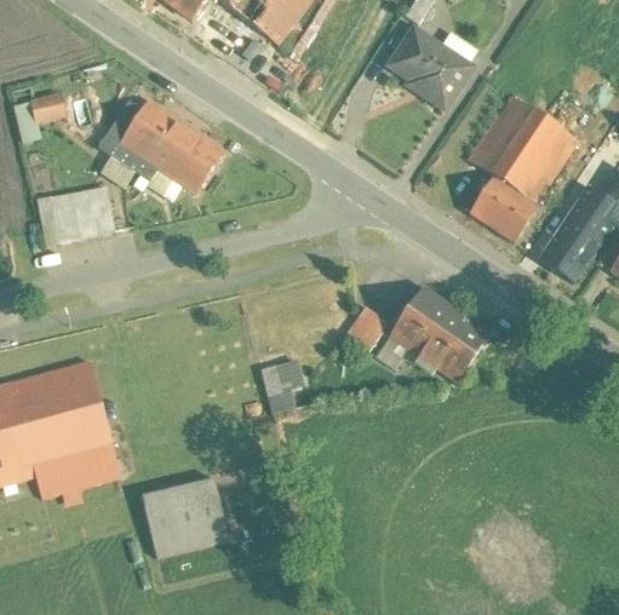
[(156,0),(191,26),(210,0),(219,0),(281,46),(314,0),(156,0)]
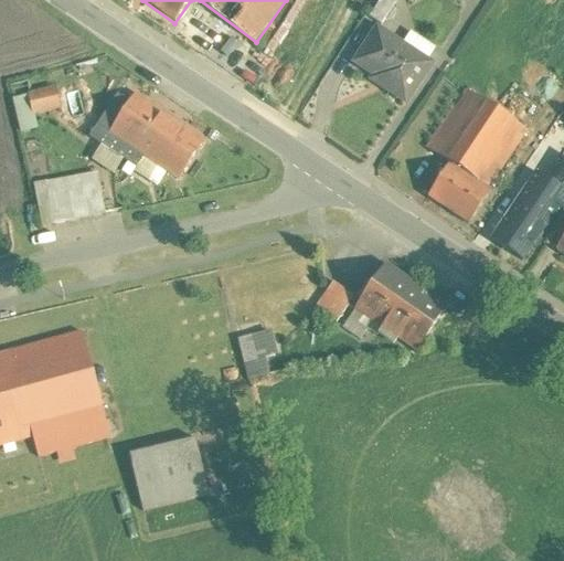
[(378,0),(369,13),(380,21),(394,0),(378,0)]
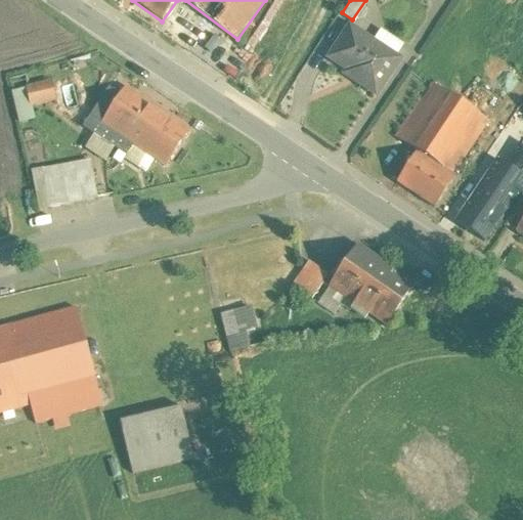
[(325,53),(345,67),(342,72),(376,93),(379,88),(401,55),(349,19),(325,53)]
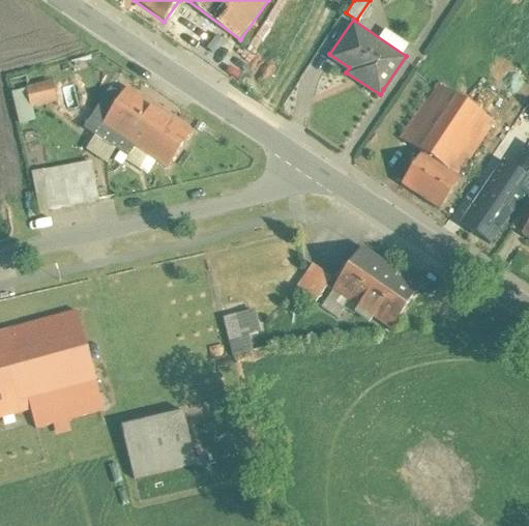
[(27,85),(32,107),(53,101),(49,81),(27,85)]
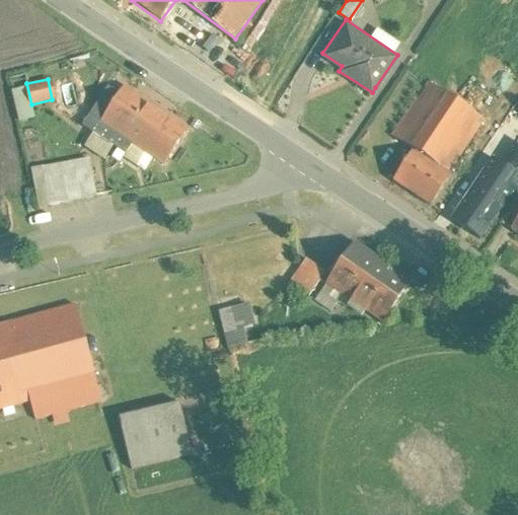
[(429,200),(449,170),(486,119),(430,79),(393,132),(413,145),(392,174),(429,200)]
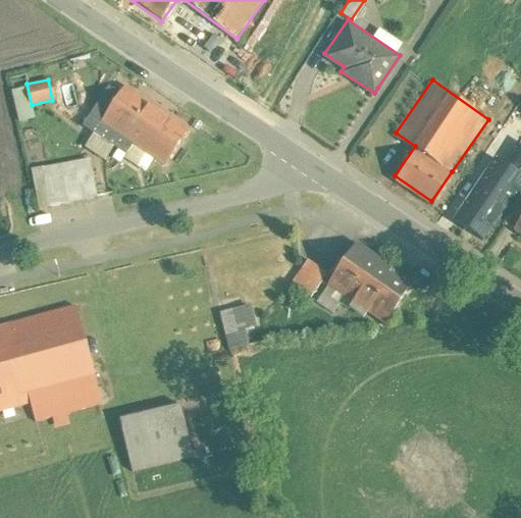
[(125,152),(133,143),(165,165),(191,127),(126,84),(120,92),(109,85),(83,122),(125,152)]
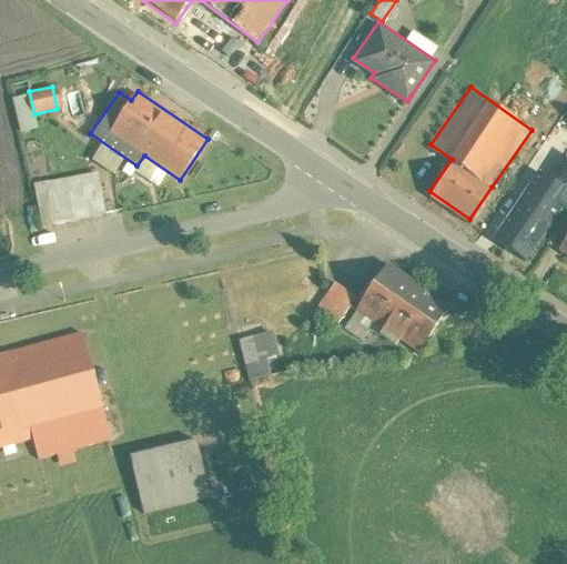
[(486,234),(526,262),(566,203),(566,187),(535,164),(486,234)]
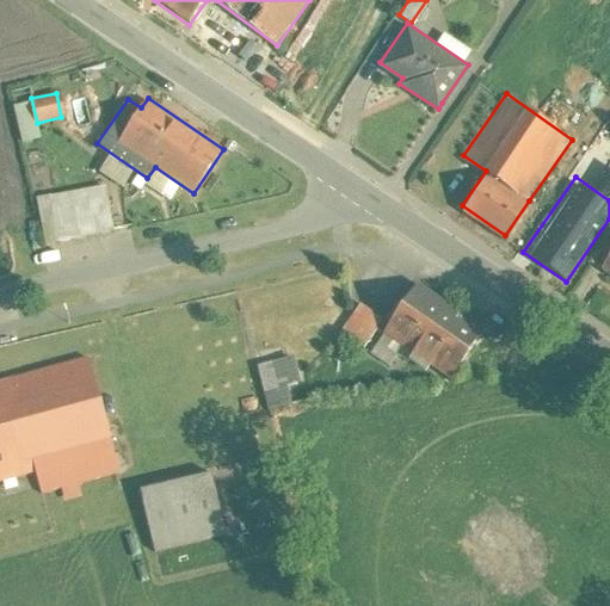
[(114,230),(104,184),(36,198),(45,245),(114,230)]
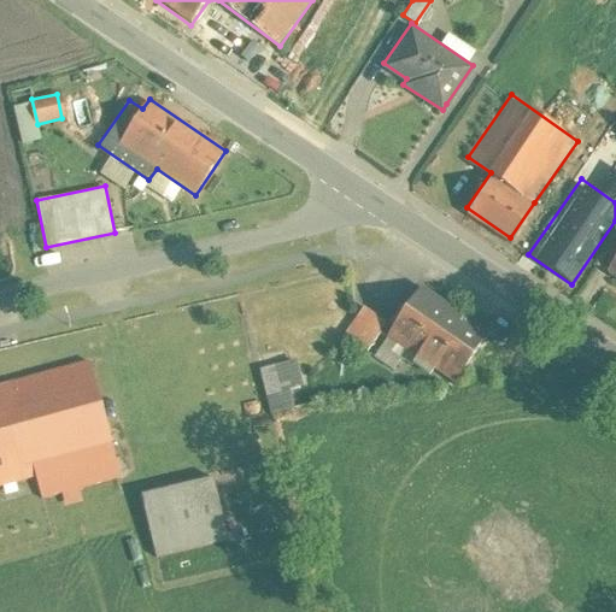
[(450,382),(488,331),(424,283),(386,335),(450,382)]
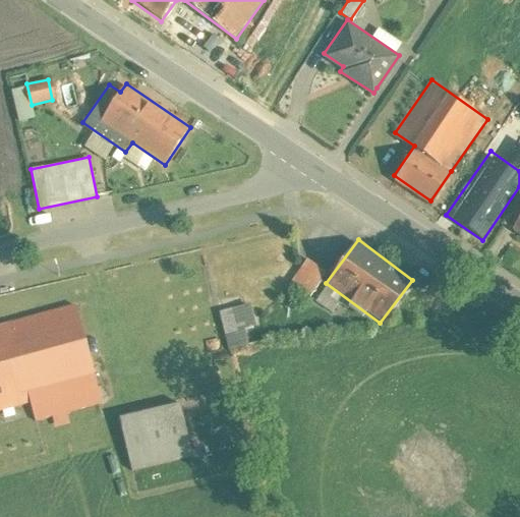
[(330,271),(309,256),(293,279),(314,293),(330,271)]
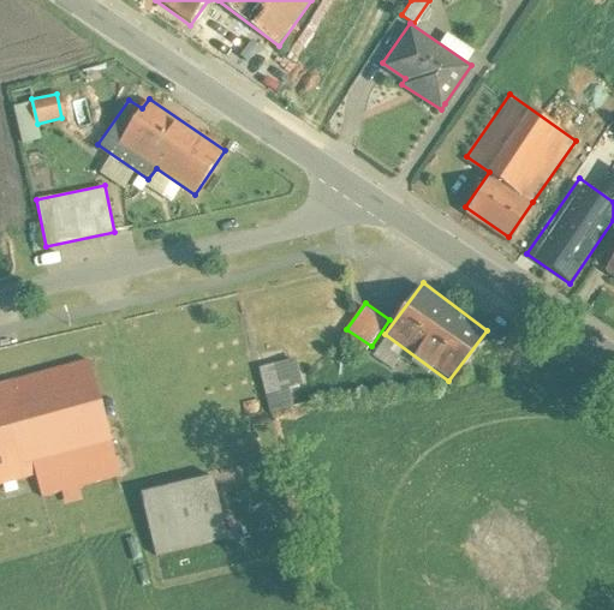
[(296,356),(261,364),(268,392),(303,383),(296,356)]
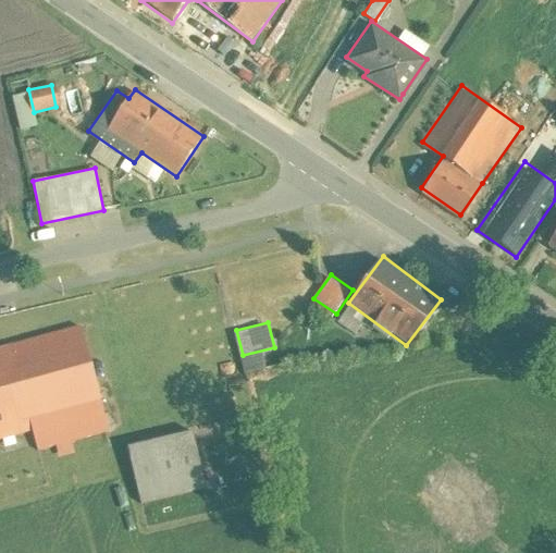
[(109,427),(103,407),(81,324),(0,345),(0,434),(33,426),(38,446),(109,427)]
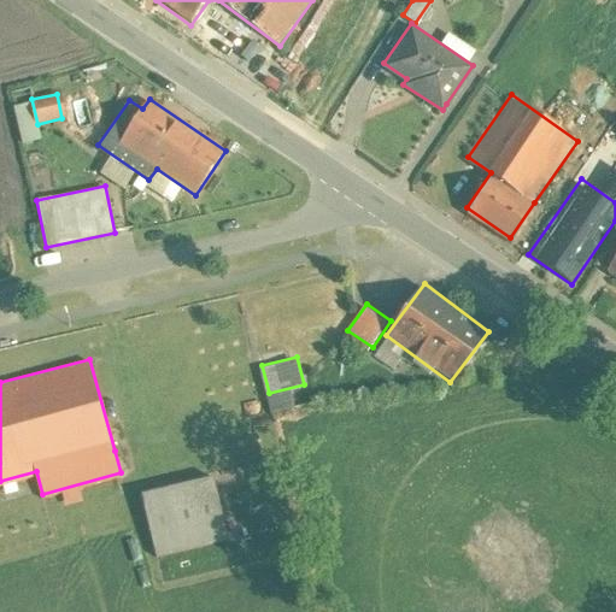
[(209,476),(139,492),(153,554),(223,537),(209,476)]
